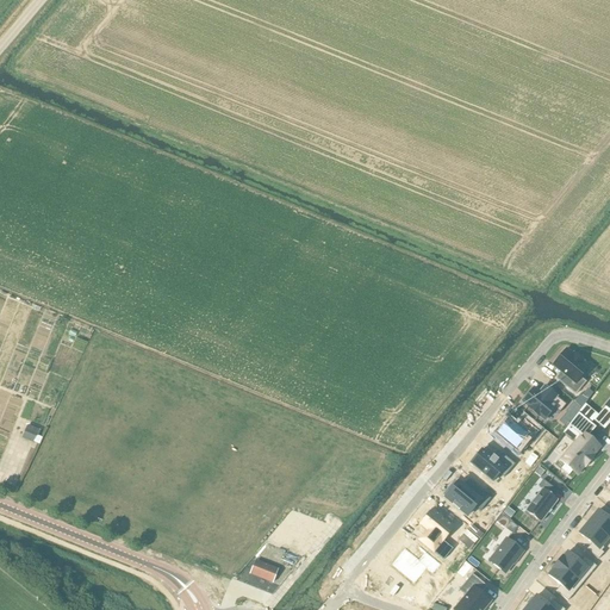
[(566,350),(553,366),(561,373),(560,374),(562,375),(558,380),(556,378),(555,379),(576,396),(585,383),(580,379),(589,369),(583,363),(583,362),(573,354),(573,355),(566,350)]
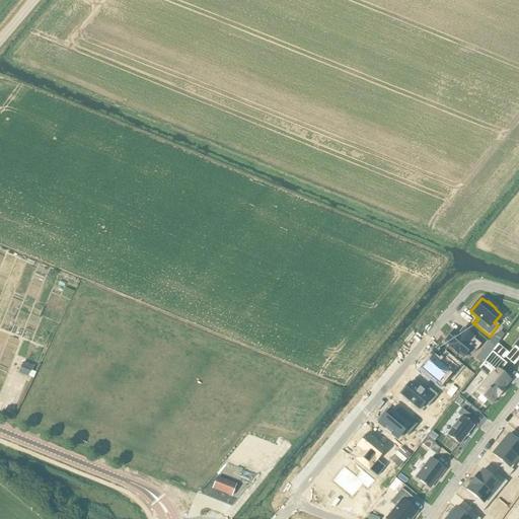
[(454,330),(444,343),(449,347),(459,355),(463,358),(471,348),(476,352),(482,345),(463,329),(459,335),(454,330)]
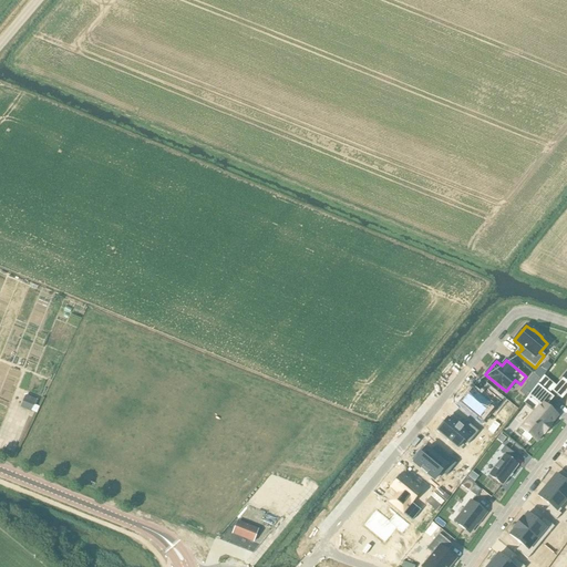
[(538,367),(533,373),(534,374),(540,380),(544,375),(552,367),(546,361),(540,368),(538,367)]
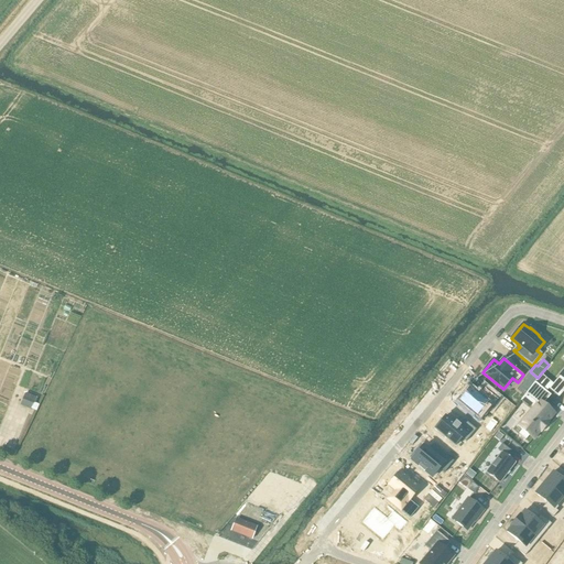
[(538,378),(534,382),(545,390),(546,388),(549,390),(559,398),(563,391),(563,370),(553,384),(541,373),(538,378)]
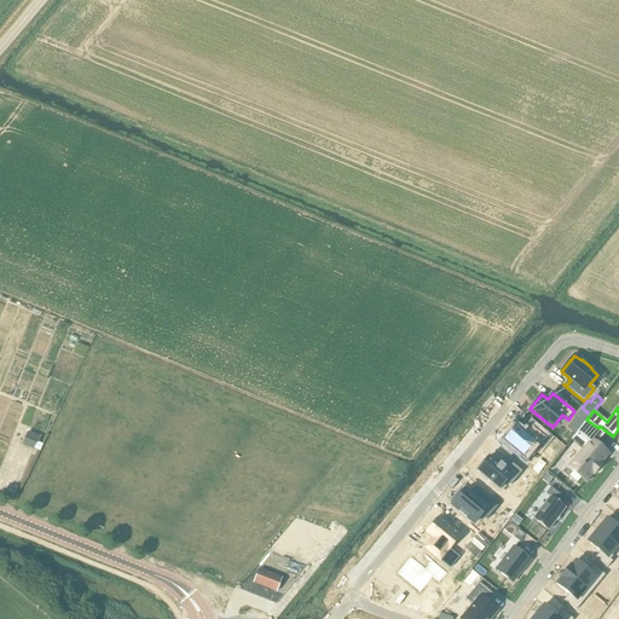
[(583,409),(574,418),(576,418),(583,424),(586,420),(590,415),(583,409)]
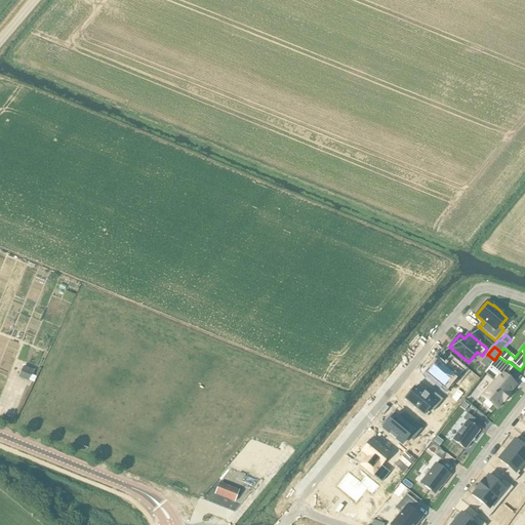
[(494,381),(482,397),(486,400),(483,404),(489,409),(492,406),(496,409),(503,401),(503,402),(505,400),(509,395),(510,395),(511,394),(510,393),(516,386),(506,376),(513,368),(508,363),(497,356),(494,360),(488,368),(484,373),(494,381)]
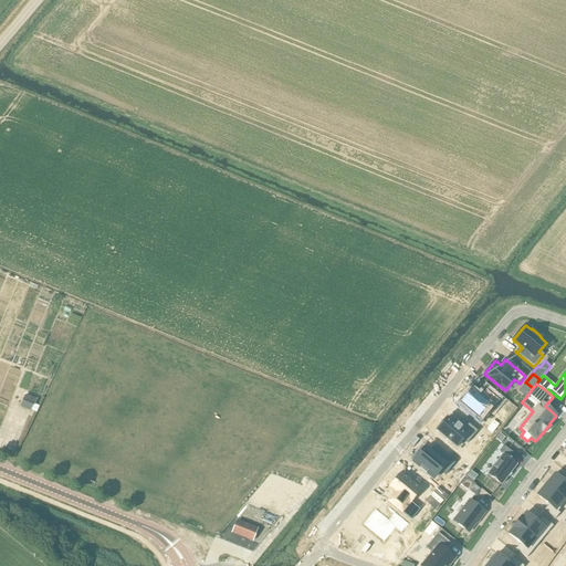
[(471,389),(460,402),(479,418),(490,406),(493,409),(501,401),(486,389),(481,397),(471,389)]
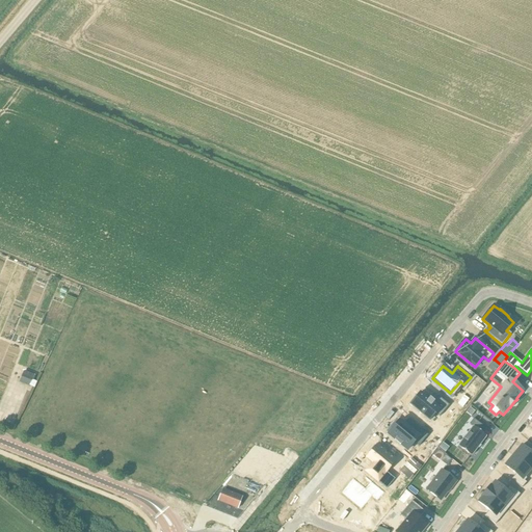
[(22,375),(19,382),(29,387),(29,386),(31,380),(33,380),(35,375),(24,371),(22,375)]
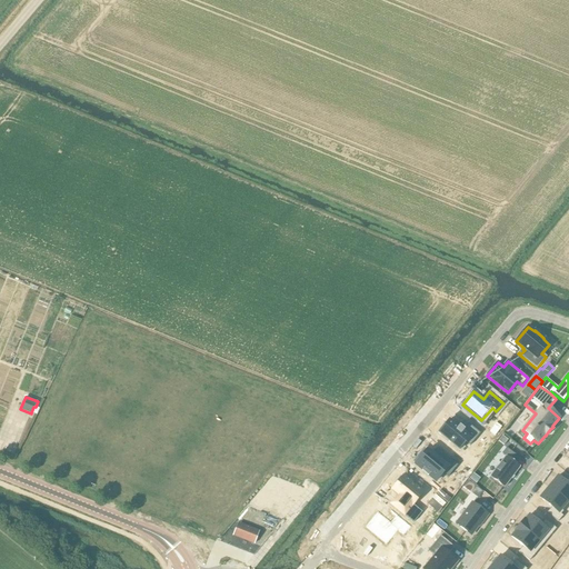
[(450,420),(439,433),(459,450),(466,442),(470,446),(480,433),(468,423),(463,429),(460,427),(459,427),(450,420)]
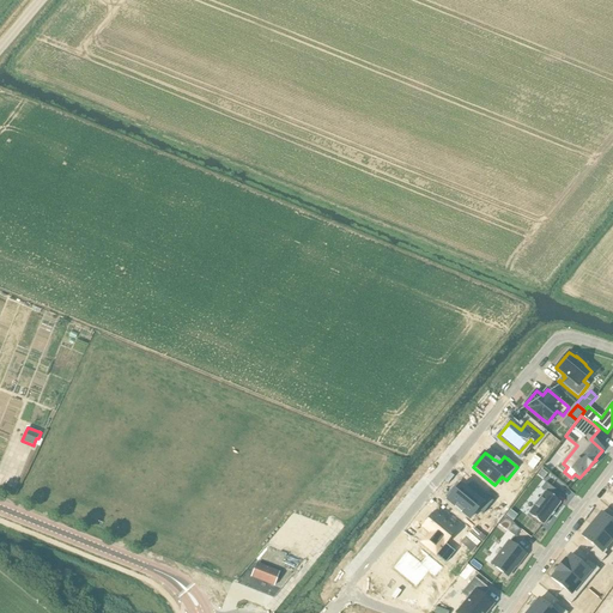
[(454,489),(445,498),(448,501),(455,508),(461,513),(469,520),(478,510),(483,515),(493,502),(472,483),(466,490),(460,485),(456,491),(454,489)]
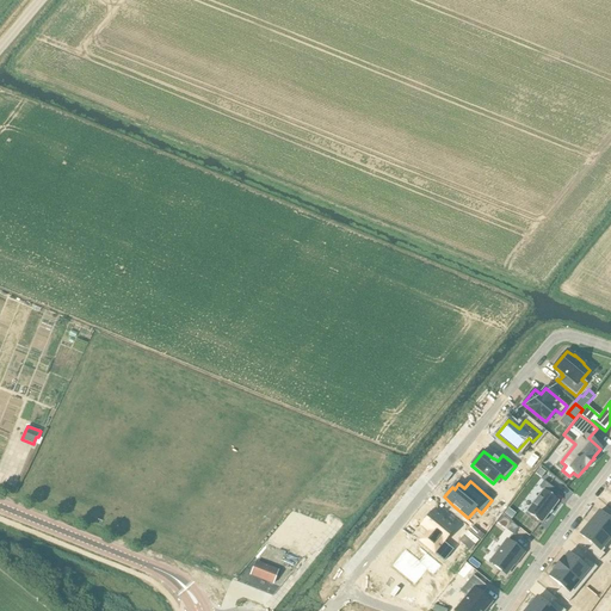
[(535,501),(526,512),(542,524),(559,501),(549,494),(554,488),(544,481),(539,487),(543,491),(535,501)]
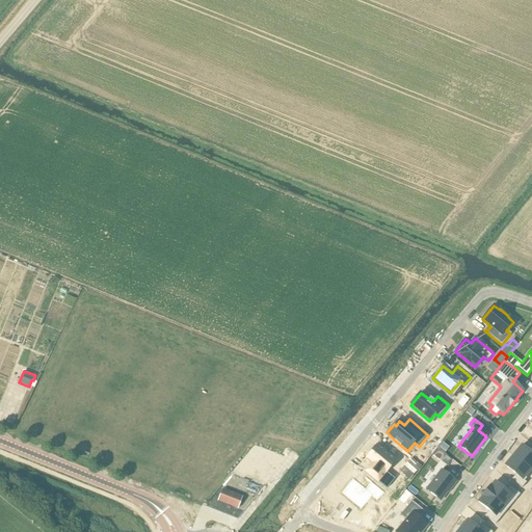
[(370,466),(366,472),(387,488),(394,479),(386,472),(395,460),(377,446),(376,447),(374,446),(369,452),(371,454),(367,458),(374,463),(372,467),(370,466)]
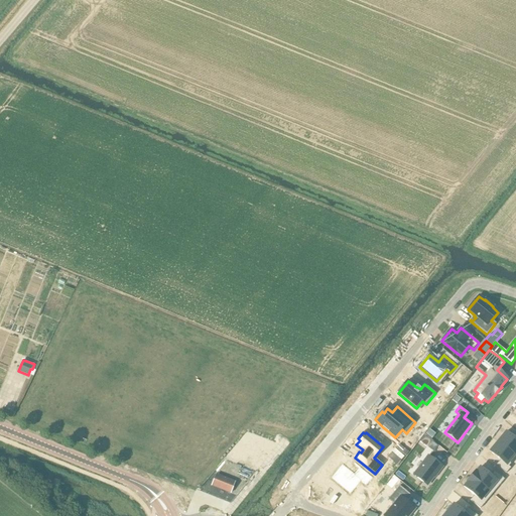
[(515,440),(506,432),(498,442),(515,456),(515,457),(515,440)]
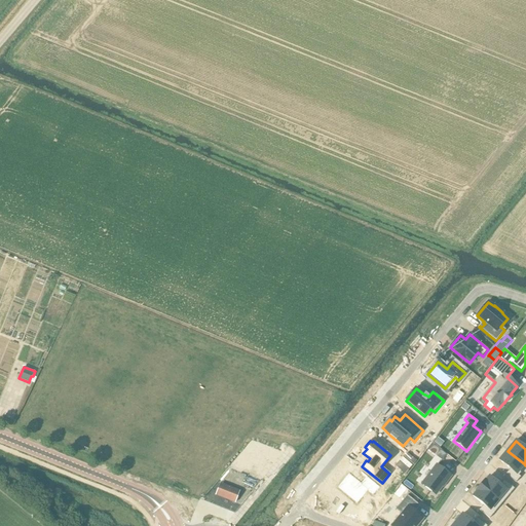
[(433,445),(428,450),(436,456),(440,450),(433,445)]
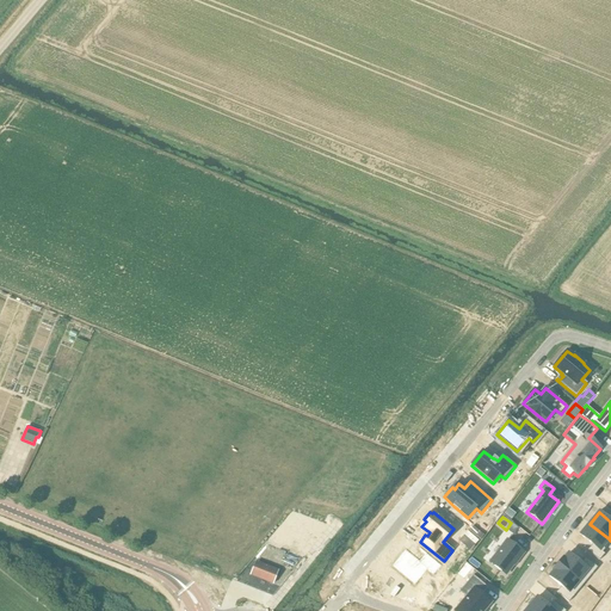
[(590,524),(580,535),(592,545),(587,551),(599,561),(605,554),(603,553),(610,542),(610,541),(610,539),(590,524)]
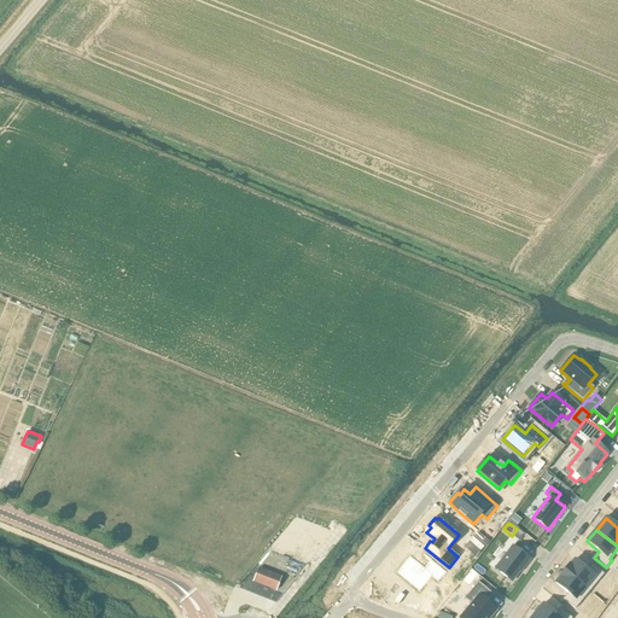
[(513,546),(495,569),(512,582),(519,572),(530,559),(513,546)]
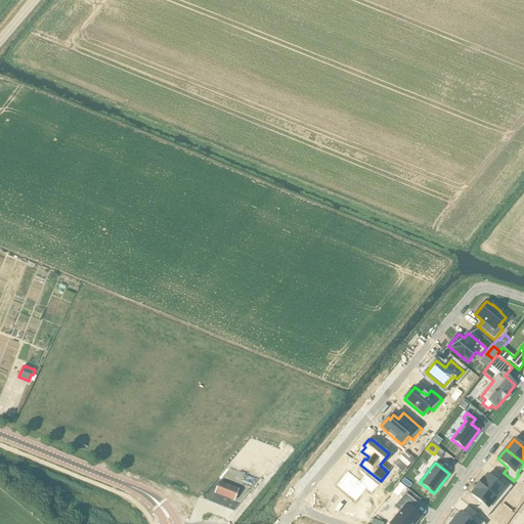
[(348,473),(337,485),(356,501),(366,488),(372,493),(378,485),(365,475),(360,482),(348,473)]
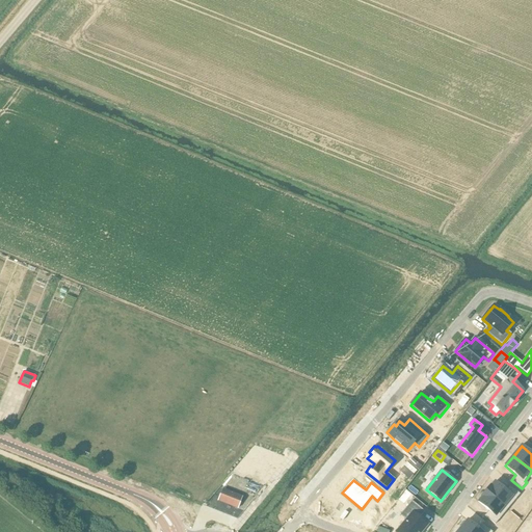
[(490,486),(485,491),(507,509),(521,495),(510,486),(505,491),(495,482),(491,486),(490,486)]
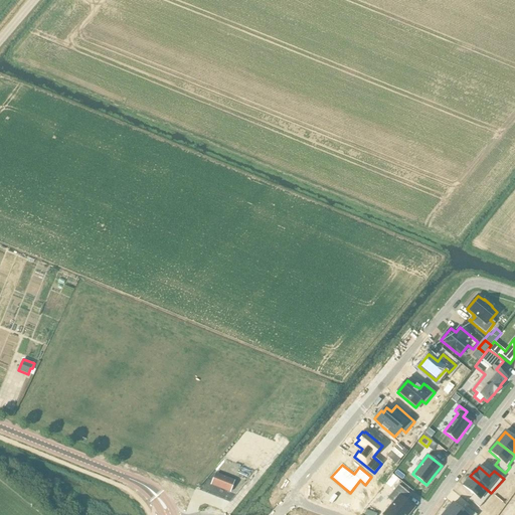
[(211,485),(216,487),(230,493),(234,481),(216,474),(211,485)]
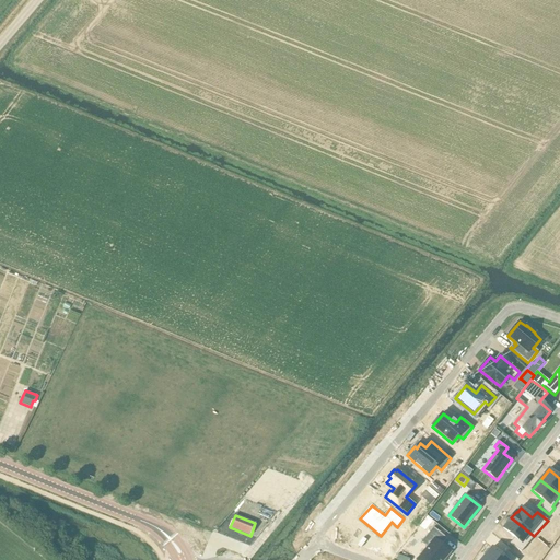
[(508,524),(503,528),(515,538),(510,544),(521,552),(534,536),(511,517),(506,523),(508,524)]
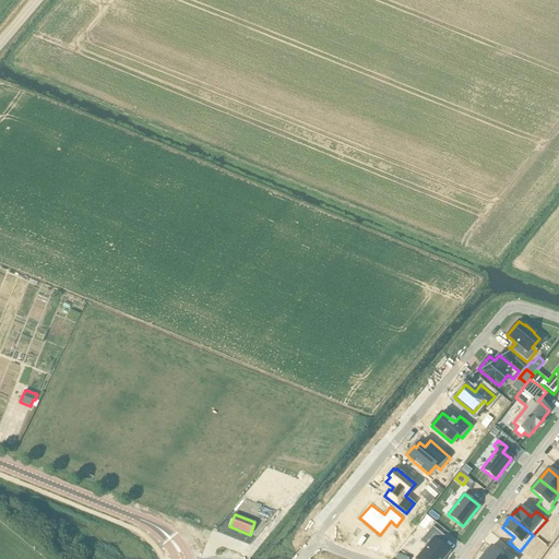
[(427,546),(416,558),(443,558),(450,551),(441,544),(445,538),(432,527),(420,542),(427,546)]
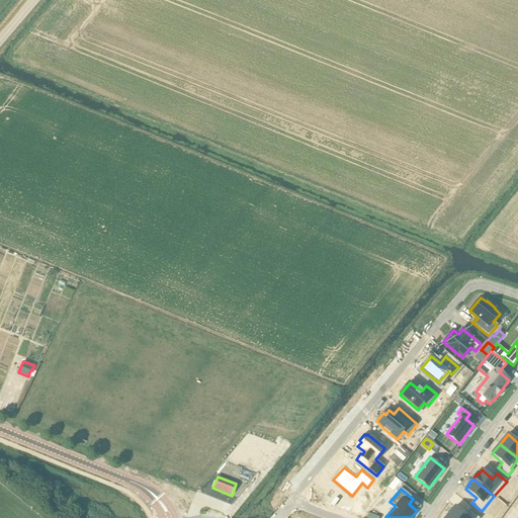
[(361,516),(372,502),(367,498),(356,511),(361,516)]
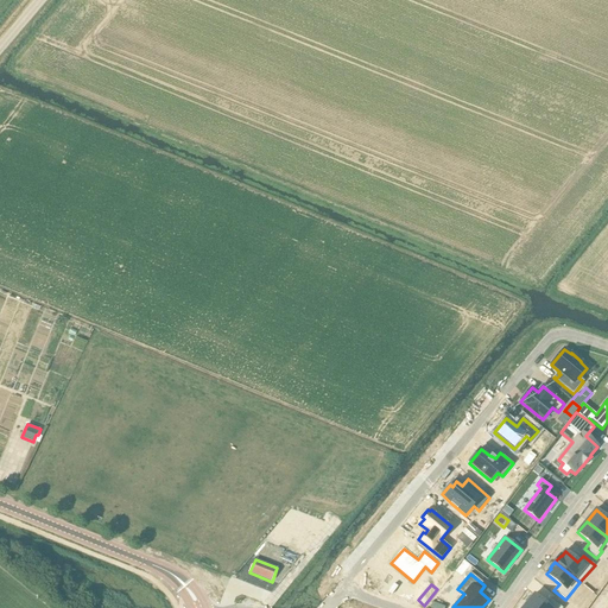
[(534,595),(525,606),(526,607),(562,607),(551,599),(546,605),(534,595)]
